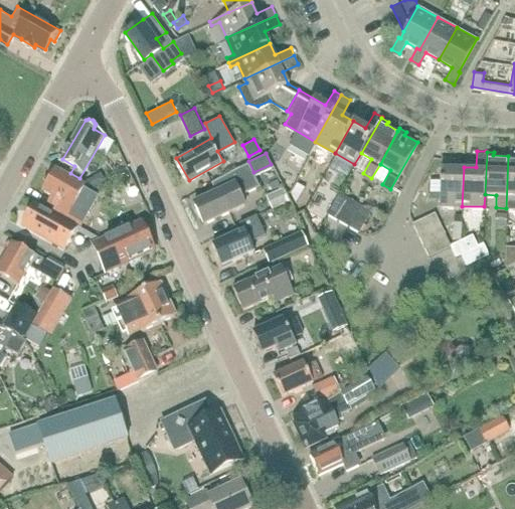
[(462,206),(464,167),(451,167),(452,154),(441,154),(440,205),(462,206)]
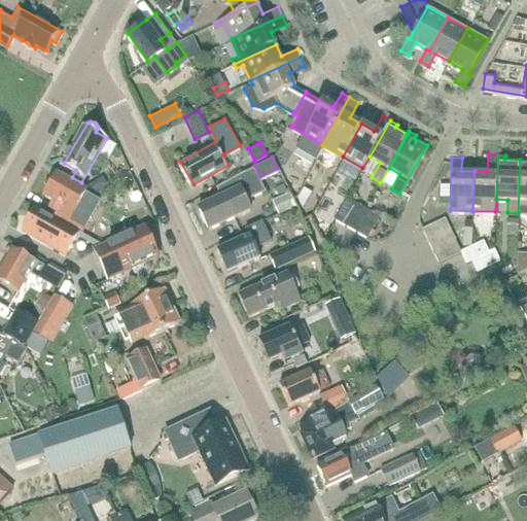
[(526,159),(520,160),(518,213),(526,212),(526,159)]
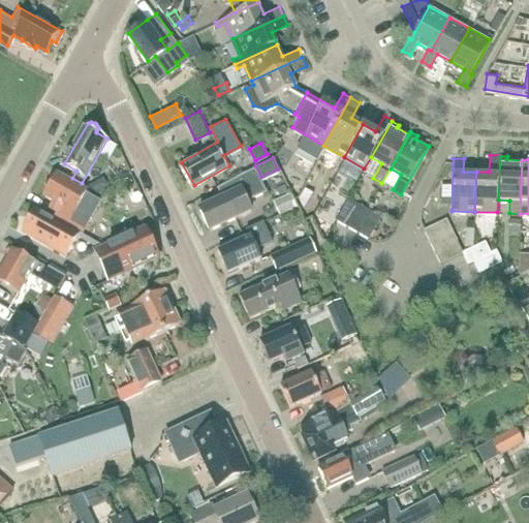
[(222,193),(199,205),(210,227),(238,214),(252,207),(247,196),(266,188),(260,177),(255,165),(243,172),(218,185),(222,193)]
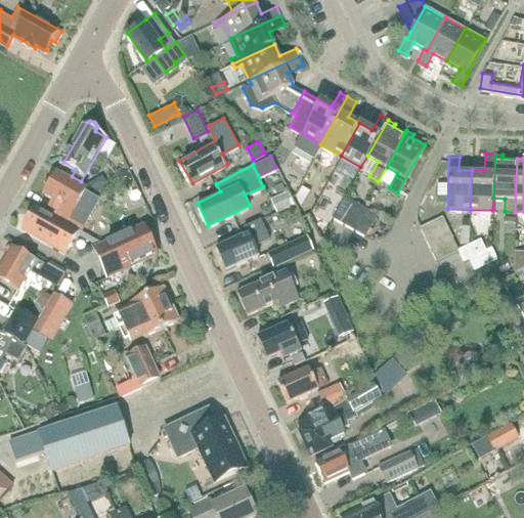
[(95,208),(100,198),(57,173),(45,192),(54,198),(47,209),(82,228),(88,217),(75,210),(81,200),(95,208)]
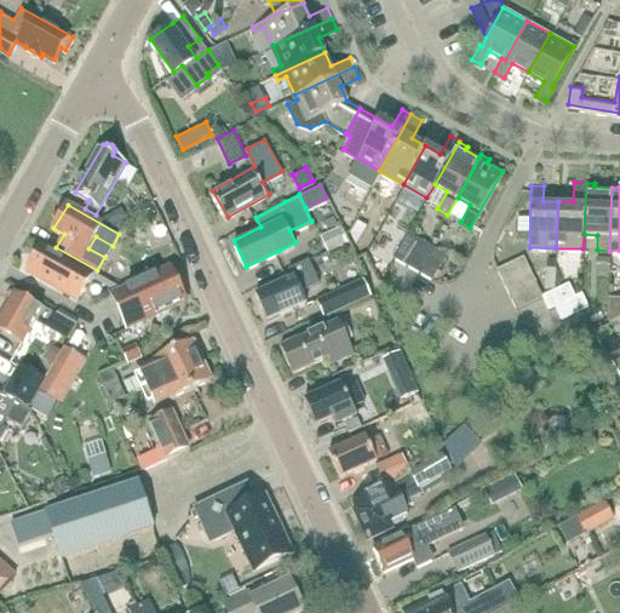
[(120,205),(112,210),(116,219),(126,215),(120,205)]
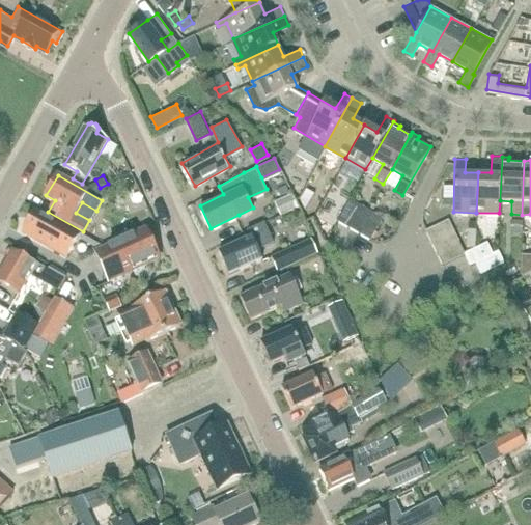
[(438,180),(432,191),(441,194),(445,183),(438,180)]
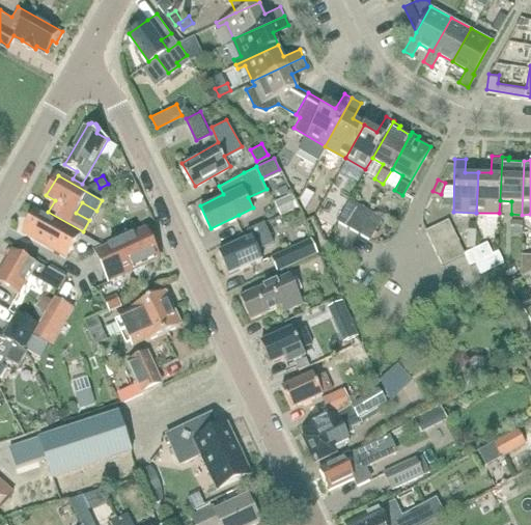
[(296,197),(303,212),(314,191),(303,184),(296,197)]
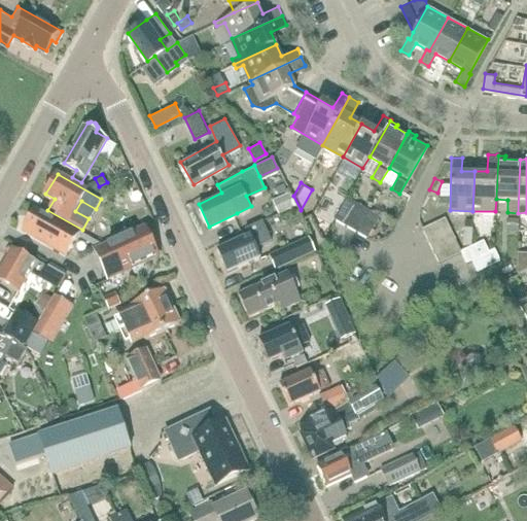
[(278,210),(295,203),(290,189),(272,198),(278,210)]
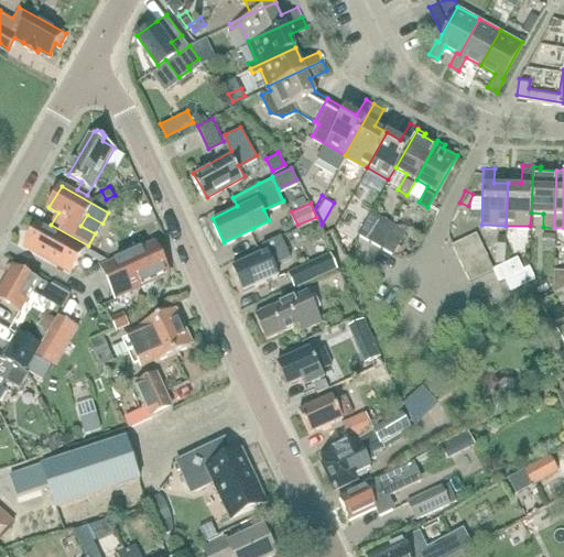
[(383,215),(372,208),(371,208),(357,232),(369,239),(383,215)]
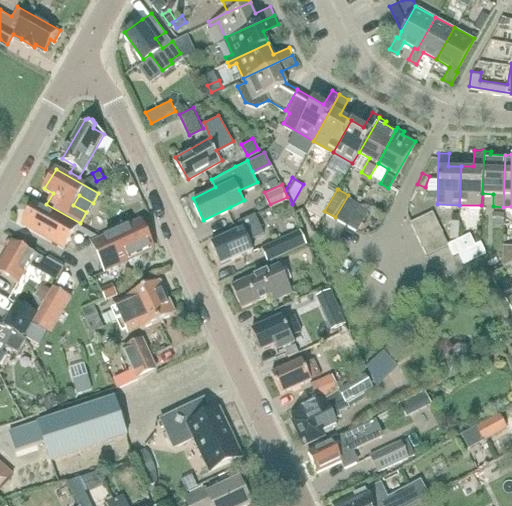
[(345,223),(358,201),(348,195),(335,217),(345,223)]
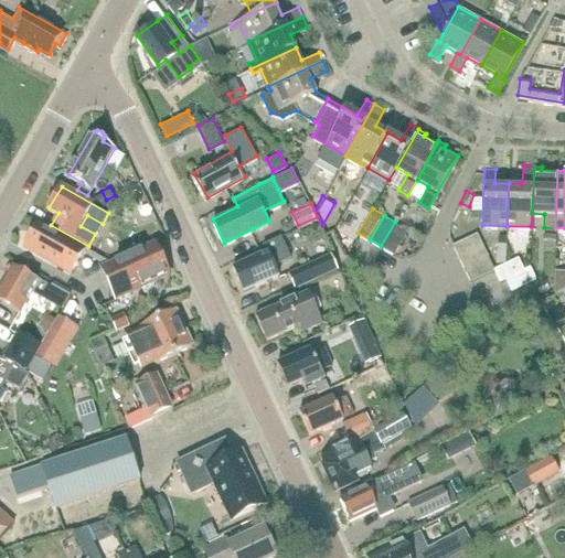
[(402,245),(398,243),(407,228),(395,222),(381,246),(393,253),(394,249),(397,250),(402,245)]
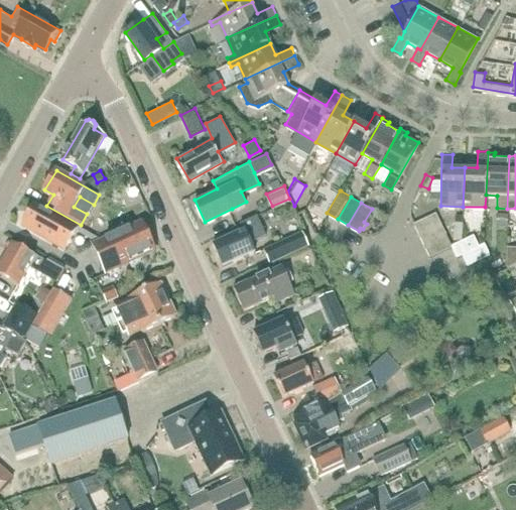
[(63,241),(71,228),(61,223),(63,220),(36,204),(24,225),(34,231),(37,230),(52,239),(54,236),(63,241)]
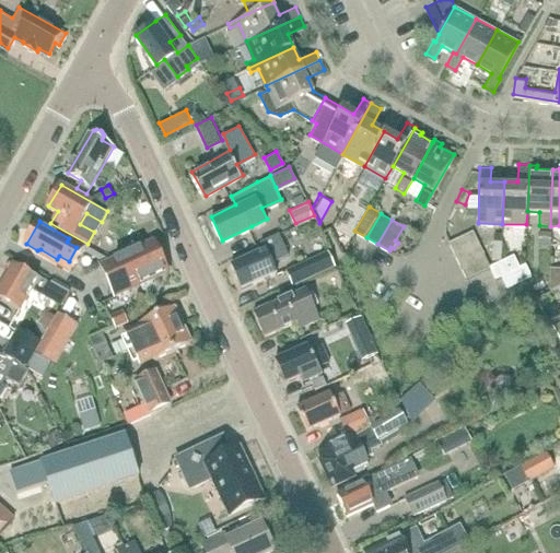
[(455,251),(478,240),(473,228),(448,239),(455,251)]
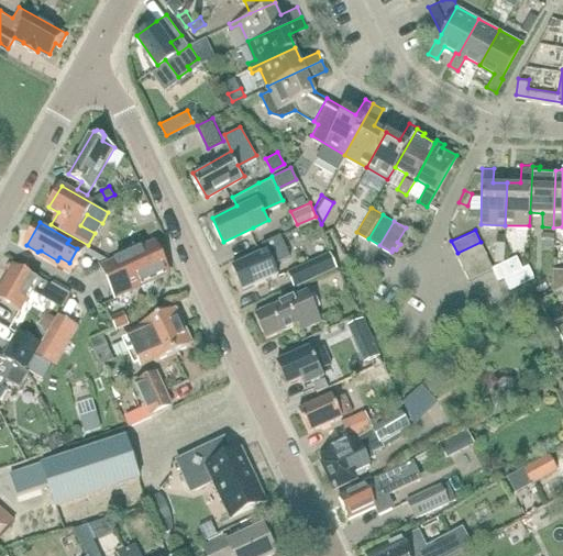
[(541,230),(540,244),(552,244),(552,231),(541,230)]
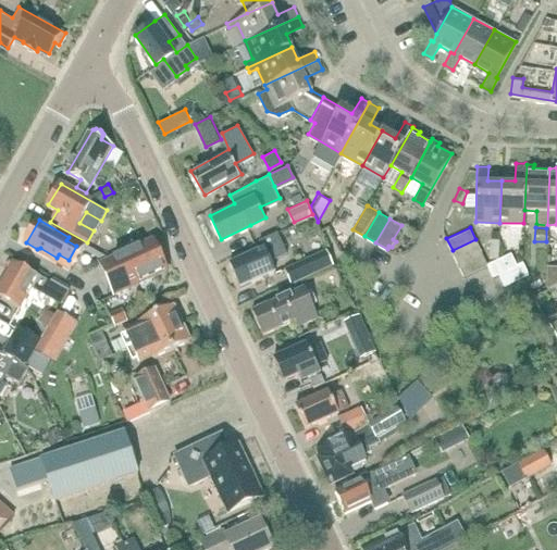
[(269,255),(285,248),(276,228),(260,238),(264,246),(232,261),(240,282),(274,266),(269,255)]
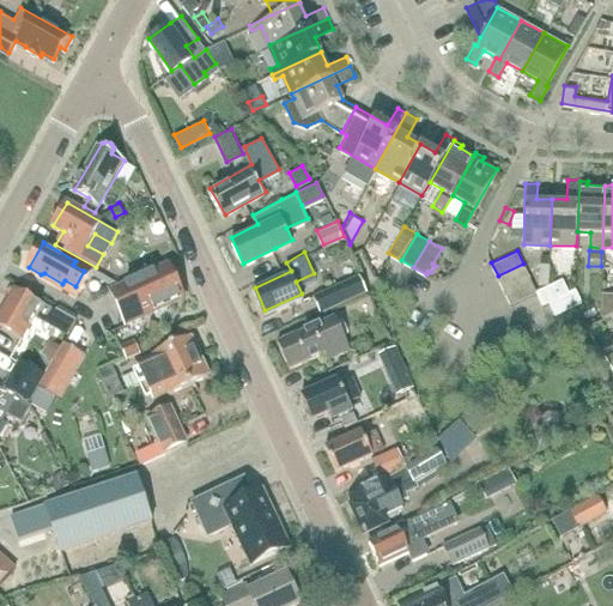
[(539,253),(538,282),(548,282),(550,253),(539,253)]
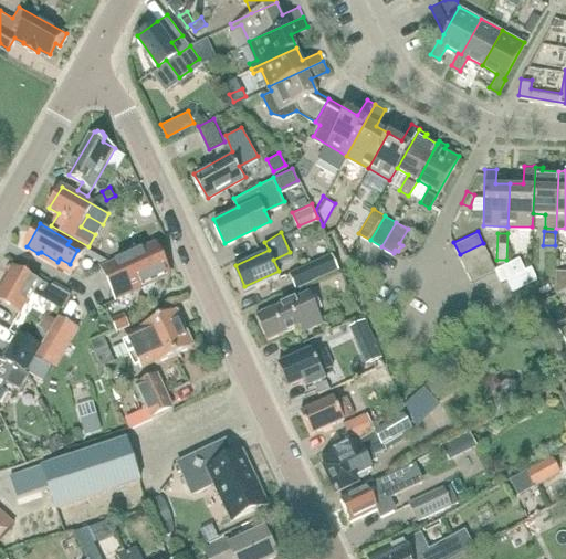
[(119,298),(170,274),(171,274),(157,242),(105,266),(119,298)]
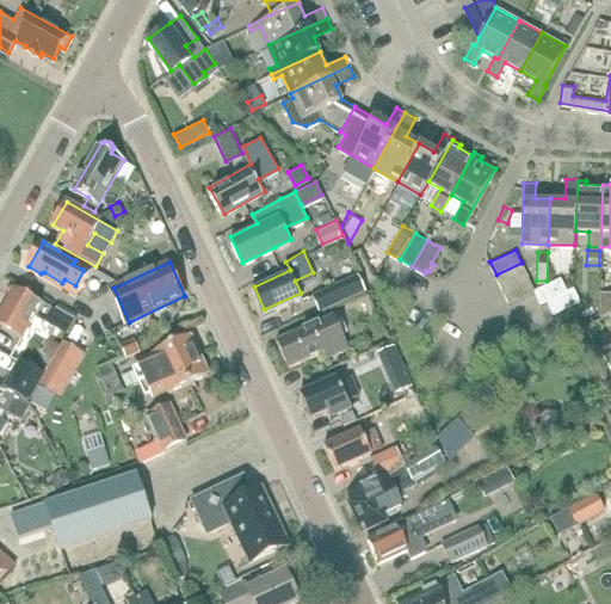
[(503,288),(529,276),(522,263),(497,275),(503,288)]
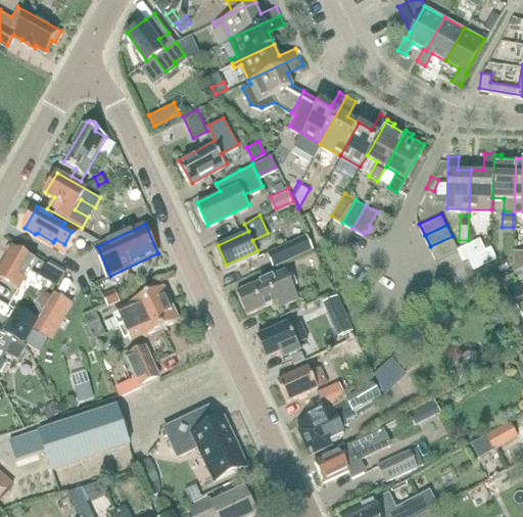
[(273,265),(313,246),(306,231),(266,250),(273,265)]
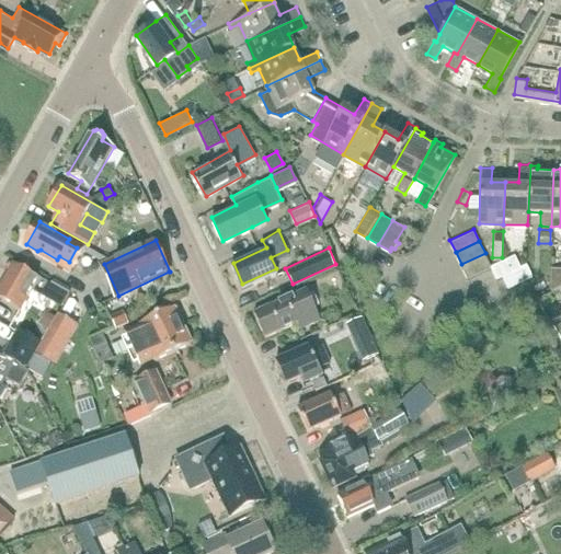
[(467,275),(490,265),(491,265),(485,253),(461,264),(467,275)]
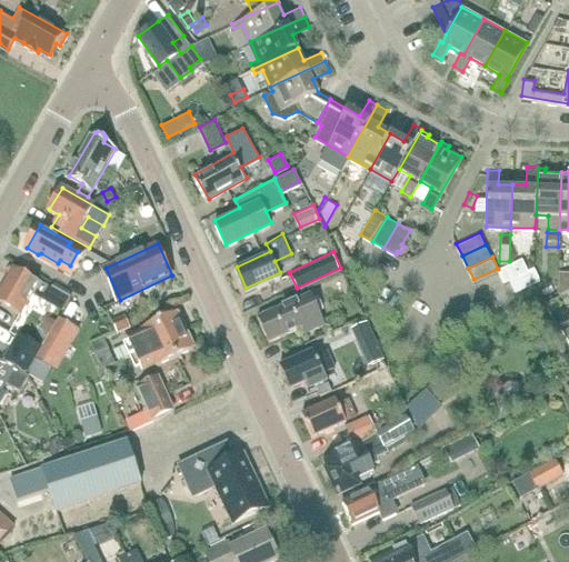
[(502,281),(509,277),(527,269),(521,257),(498,269),(497,269),(502,281)]
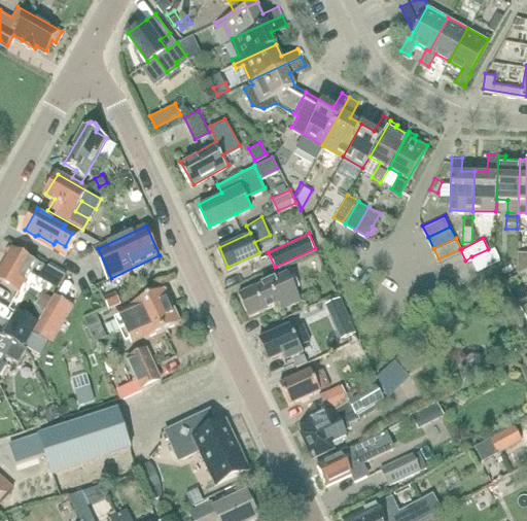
[(35,257),(14,246),(0,271),(0,278),(20,290),(31,271),(58,285),(65,272),(48,263),(47,264),(35,257)]
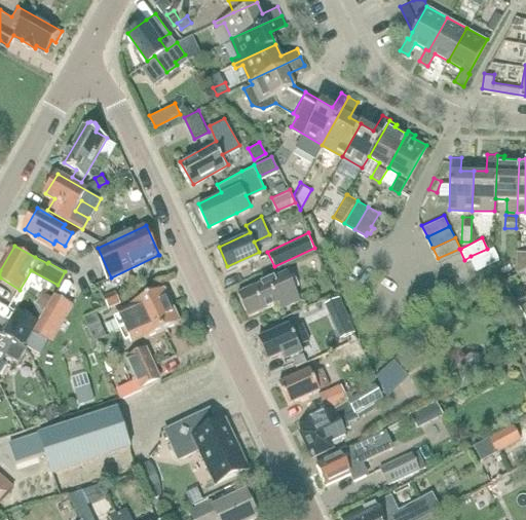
[(476,267),(498,257),(493,246),(487,249),(471,256),(476,267)]
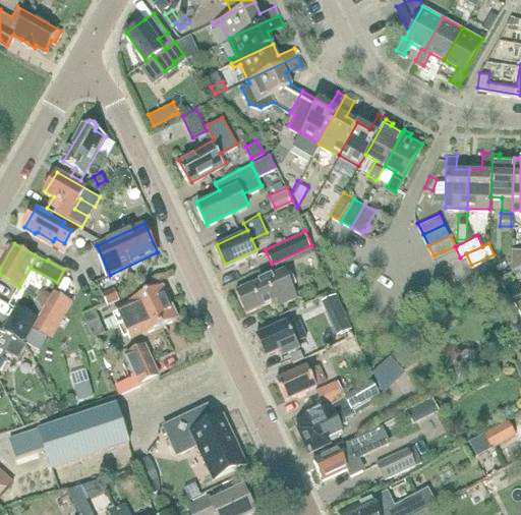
[(291,270),(287,272),(285,267),(236,288),(246,309),(276,296),(279,302),(297,294),(292,283),(296,281),(291,270)]
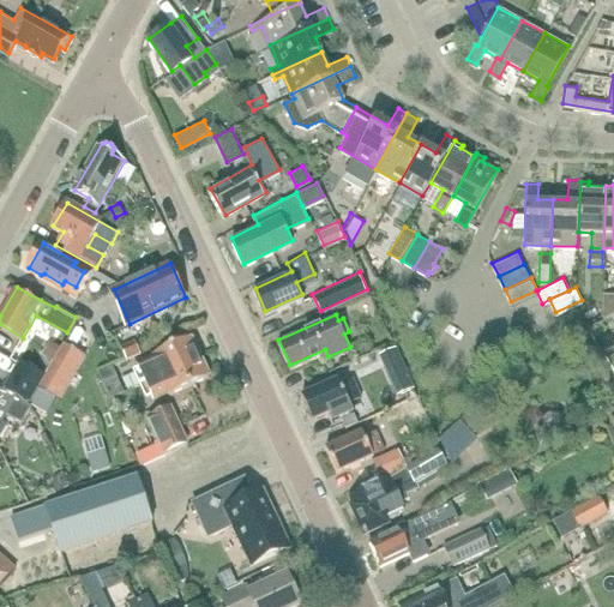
[(603,331),(597,335),(603,346),(613,338),(612,334),(603,331)]
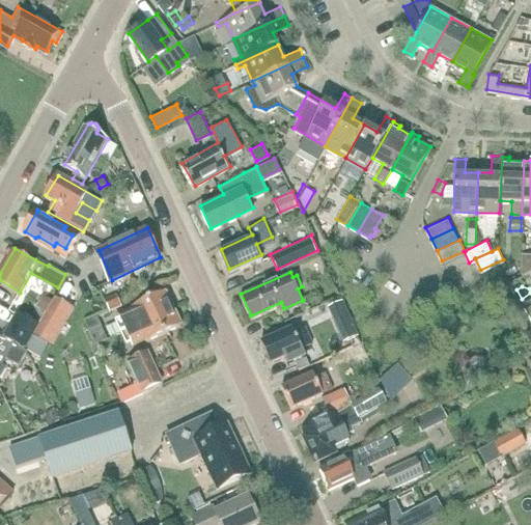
[(127,329),(174,307),(166,289),(132,305),(135,311),(121,318),(121,316),(106,325),(110,334),(126,327),(127,329)]
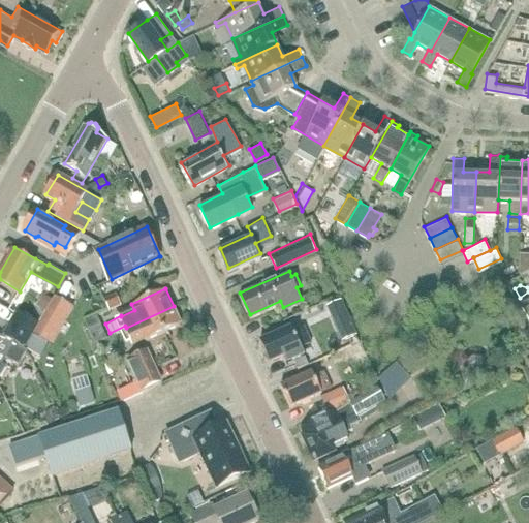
[(37,302),(47,307),(53,296),(43,290),(37,302)]
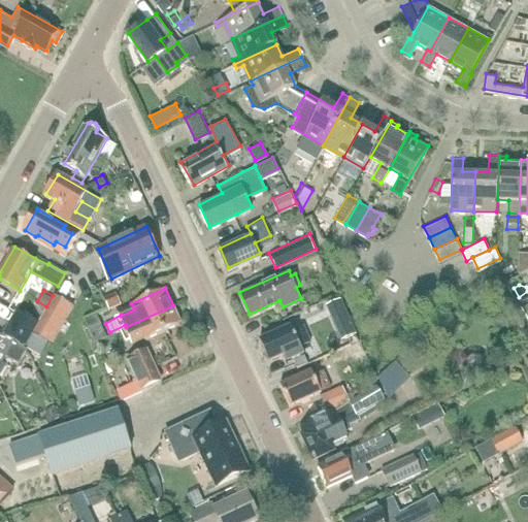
[(120,301),(114,290),(104,295),(109,305),(120,301)]
